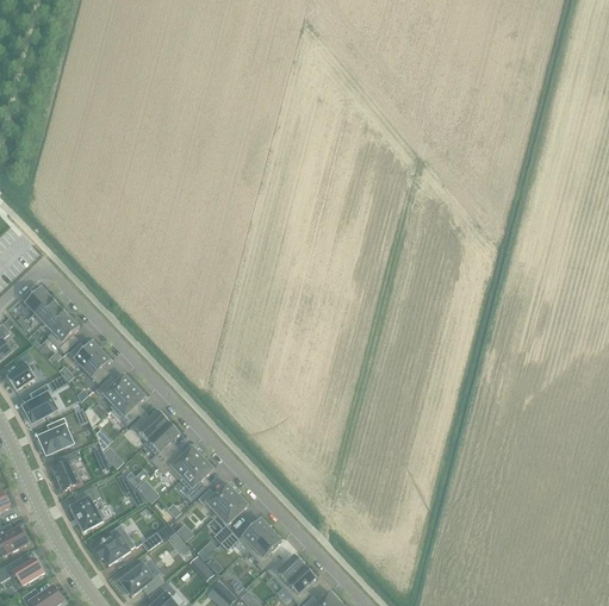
[(50,297),(41,286),(24,301),(33,312),(50,297)]
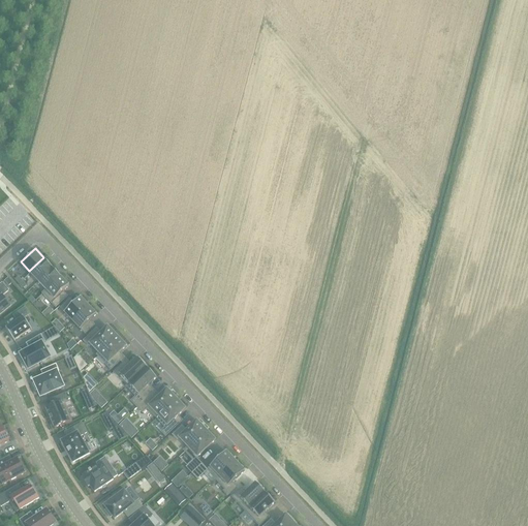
[(52,266),(43,257),(29,271),(37,279),(52,266)]
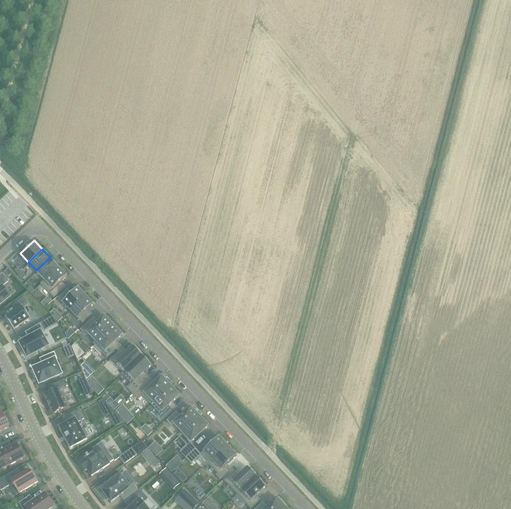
[(58,265),(50,257),(36,270),(44,278),(40,281),(41,282),(58,265)]
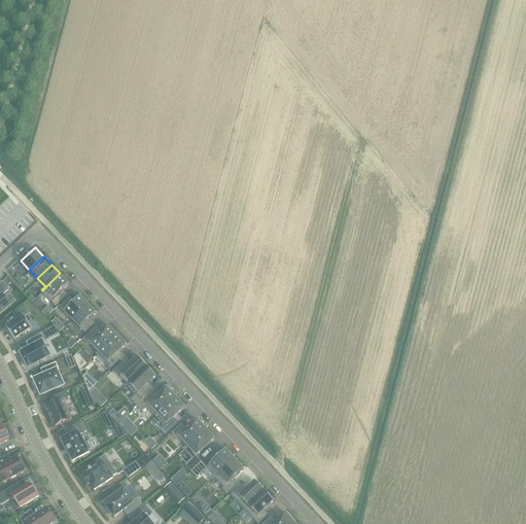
[(60,273),(42,290),(50,299),(55,303),(66,292),(62,287),(68,282),(60,273)]
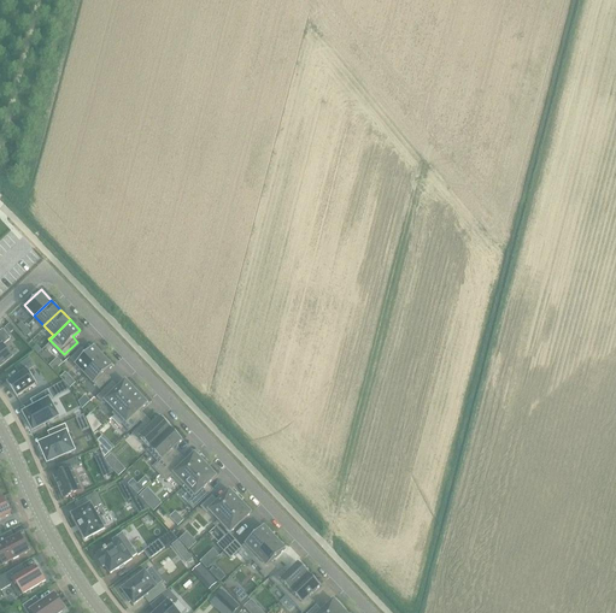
[(9,320),(4,324),(9,330),(13,325),(9,320)]
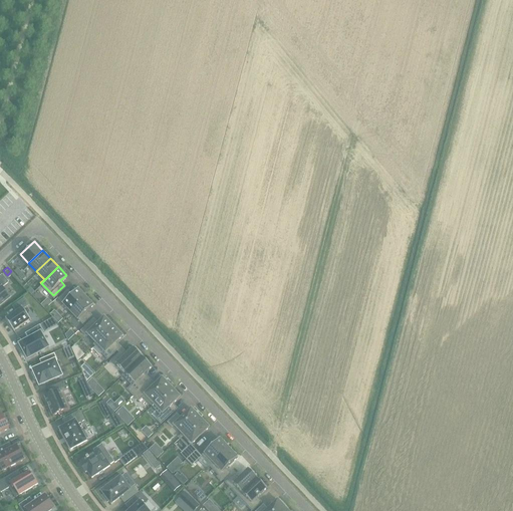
[(1,272),(0,273),(0,301),(9,294),(2,285),(8,280),(1,272)]
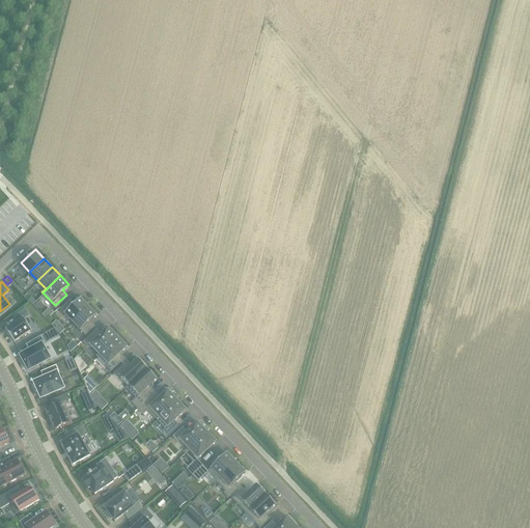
[(73,302),(68,298),(60,306),(72,320),(88,305),(80,296),(73,302)]
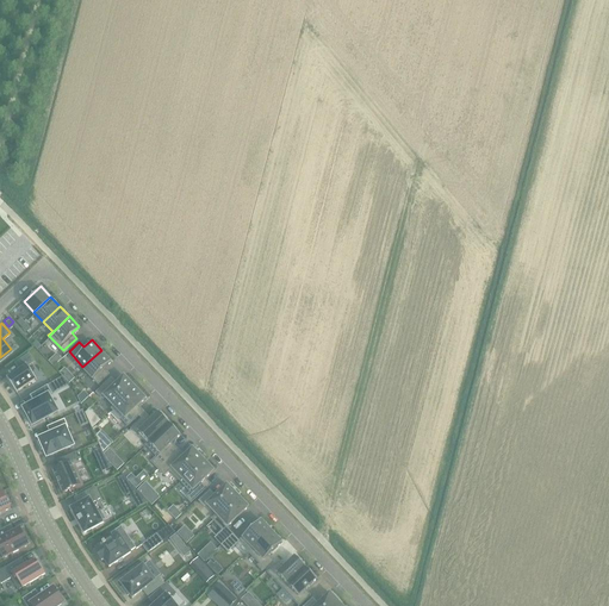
[(55,350),(48,358),(53,363),(61,356),(55,350)]
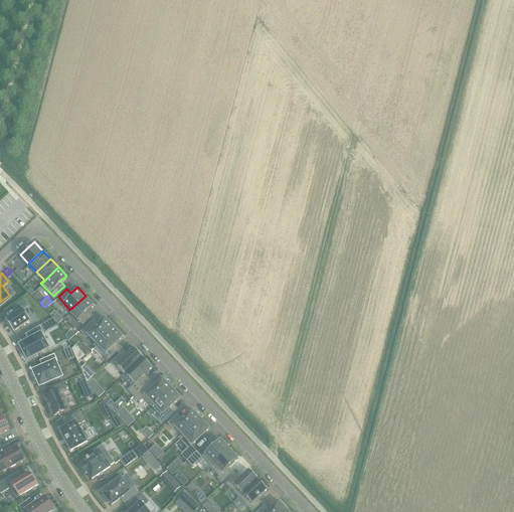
[(93,304),(86,296),(69,310),(81,322),(91,314),(87,310),(93,304)]
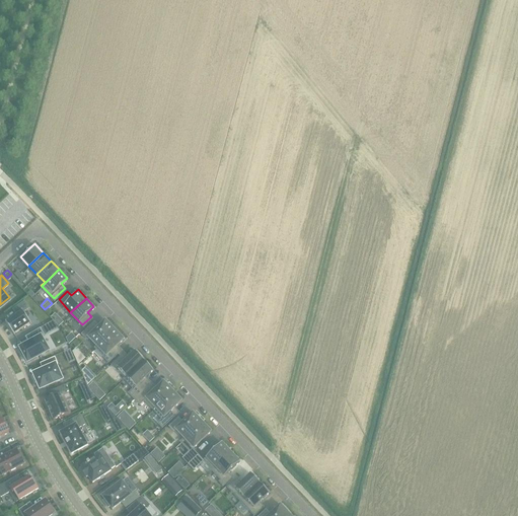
[(5,319),(13,333),(14,332),(13,332),(29,320),(29,321),(30,320),(22,309),(28,305),(23,299),(12,306),(16,313),(6,319),(5,319)]
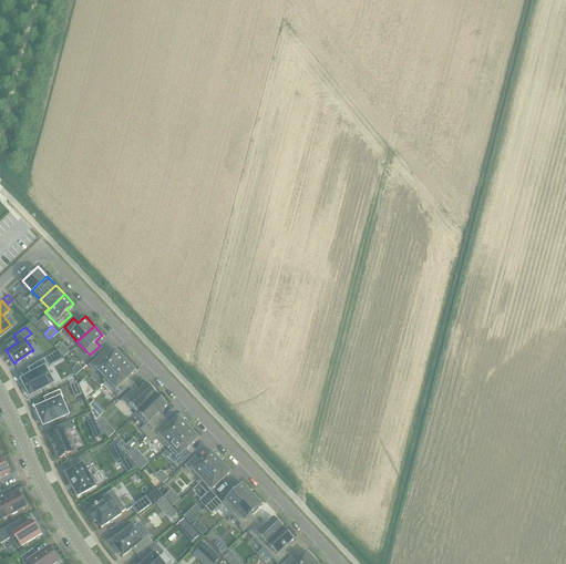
[(61,342),(57,347),(58,347),(63,354),(68,349),(61,342)]
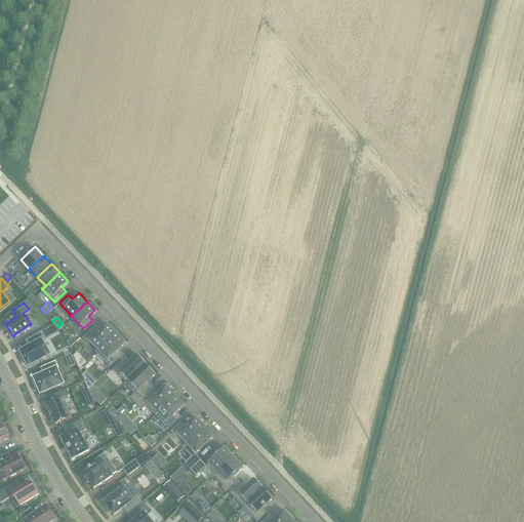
[(53,321),(50,323),(54,330),(59,328),(58,327),(53,321)]
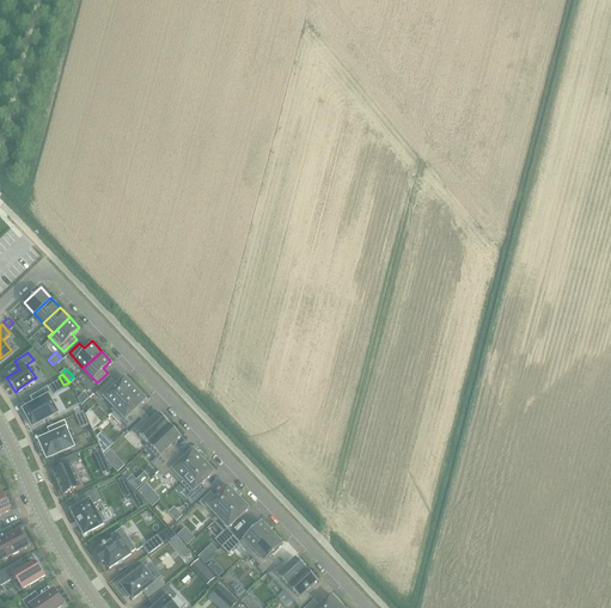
[(134,386),(123,374),(111,386),(107,381),(96,391),(101,397),(103,394),(112,405),(111,407),(134,386)]
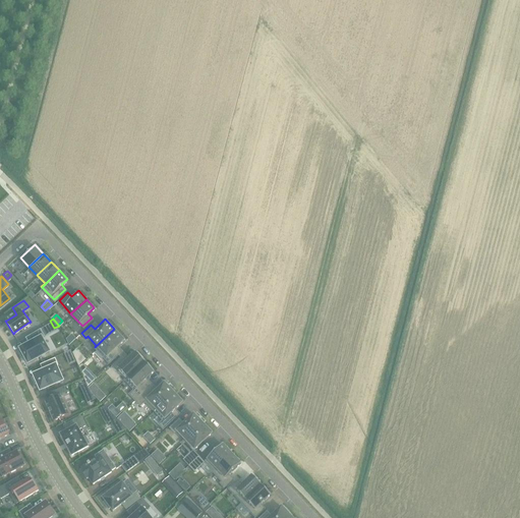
[(20,348),(18,349),(21,355),(23,354),(27,361),(49,349),(41,335),(43,334),(39,327),(24,335),(29,341),(19,346),(20,348)]
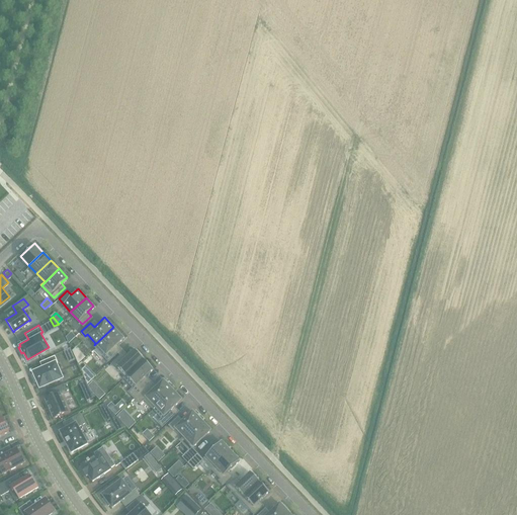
[(94,345),(107,359),(116,350),(112,346),(122,336),(113,327),(94,345)]
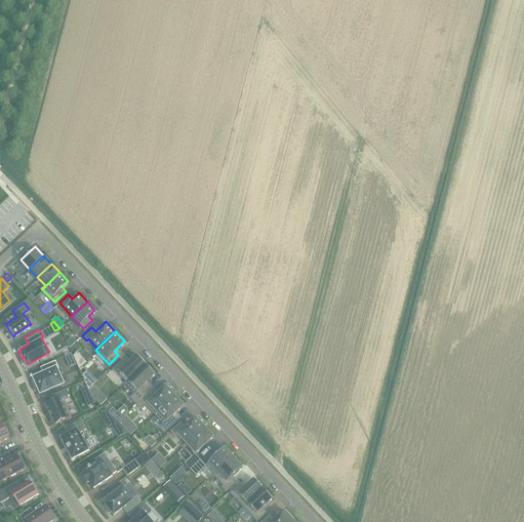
[(71,333),(66,338),(69,346),(76,338),(71,333)]
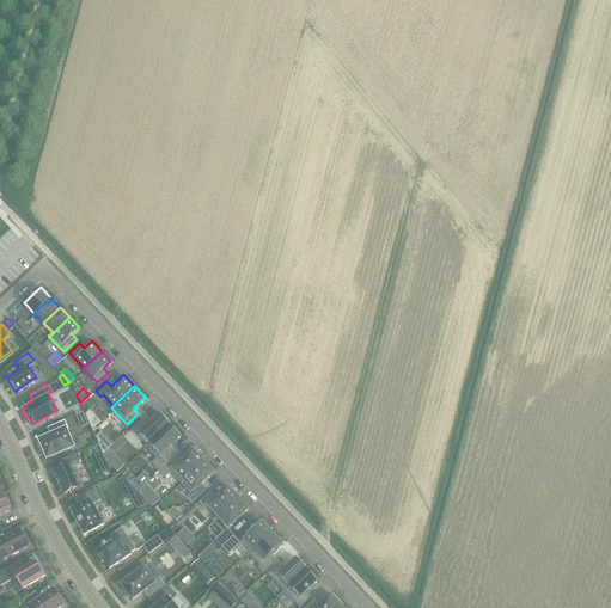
[(89,406),(84,411),(87,419),(95,412),(89,406)]
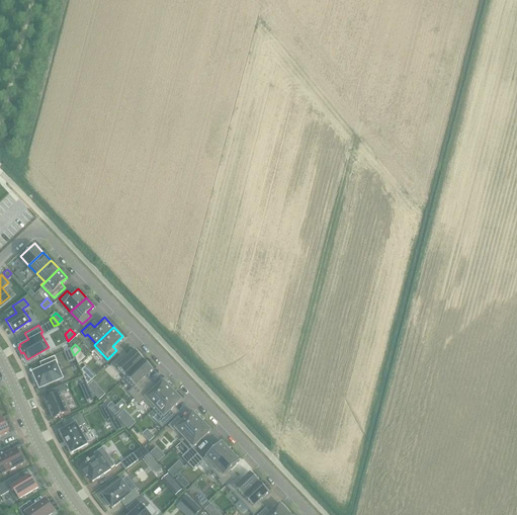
[(119,353),(110,361),(114,366),(116,364),(124,373),(122,375),(123,376),(143,357),(134,348),(123,357),(119,353)]
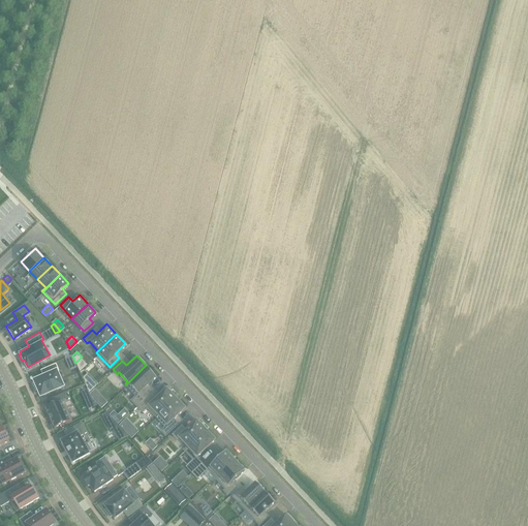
[(34,380),(32,381),(35,388),(37,387),(40,394),(63,384),(56,369),(57,368),(55,362),(40,368),(43,374),(33,378),(34,380)]
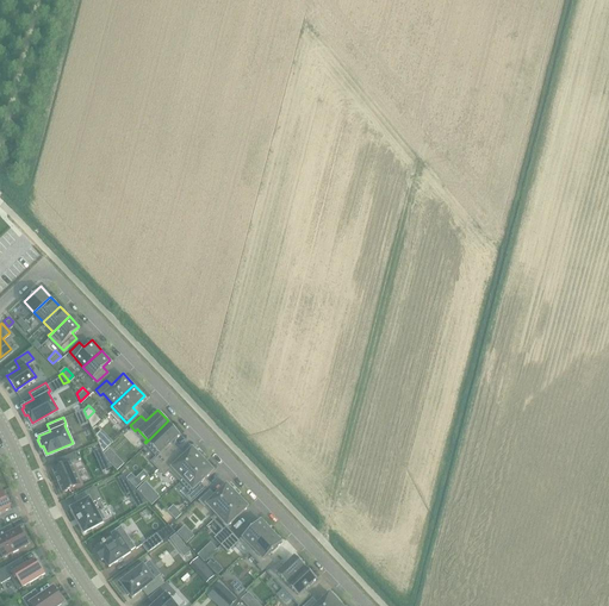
[(145,443),(156,454),(150,458),(157,466),(172,451),(166,445),(179,432),(168,420),(145,443)]
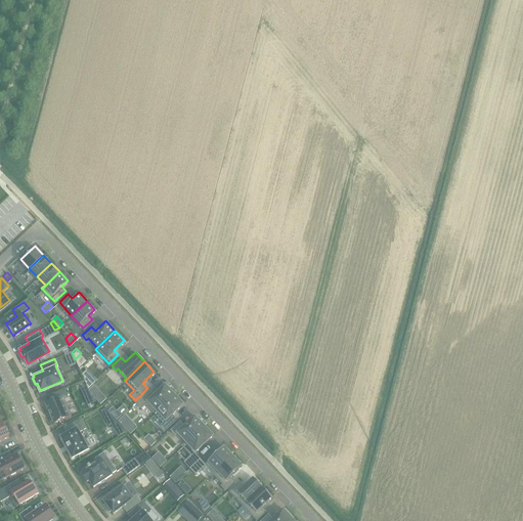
[(90,375),(84,380),(87,386),(95,379),(90,375)]
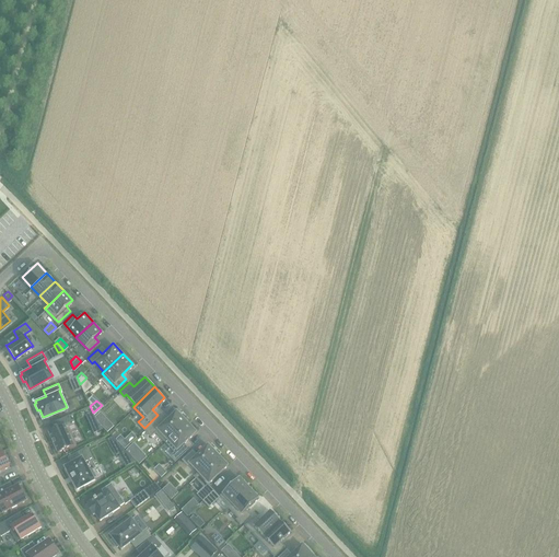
[(150,433),(154,429),(164,439),(185,419),(176,409),(163,421),(158,415),(144,428),(150,433)]
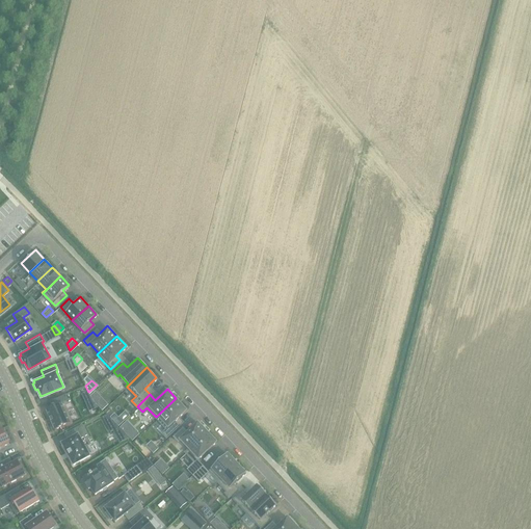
[(51,404),(45,407),(54,427),(70,421),(60,401),(67,398),(64,393),(49,399),(51,404)]
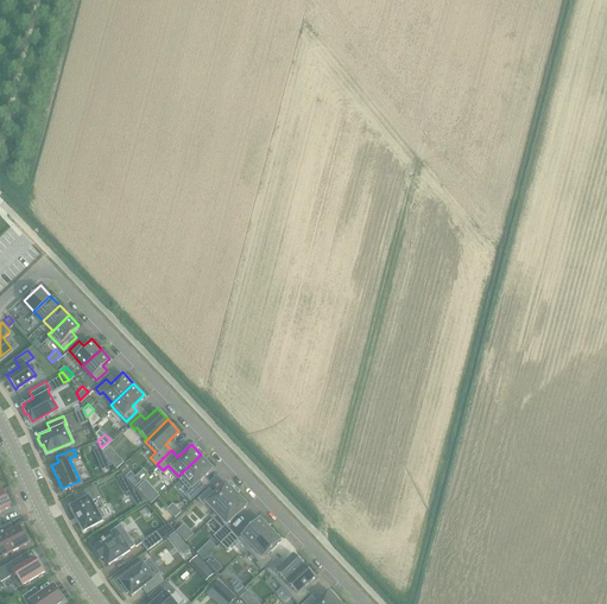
[(115,451),(108,458),(115,465),(118,463),(121,459),(122,458),(115,451)]
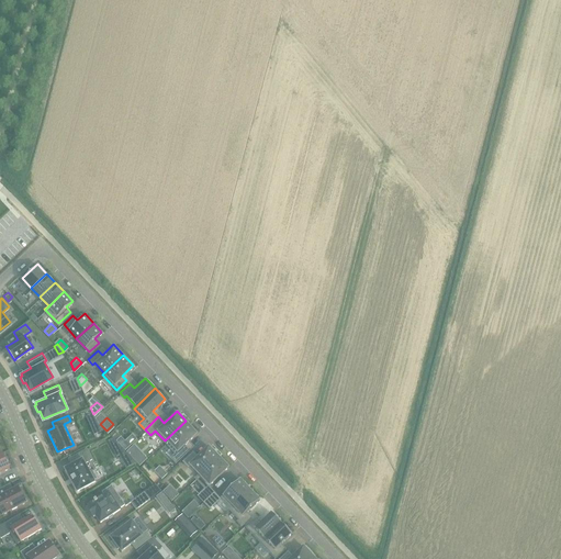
[(165,440),(175,451),(170,456),(175,460),(190,446),(186,442),(195,432),(186,421),(165,440)]
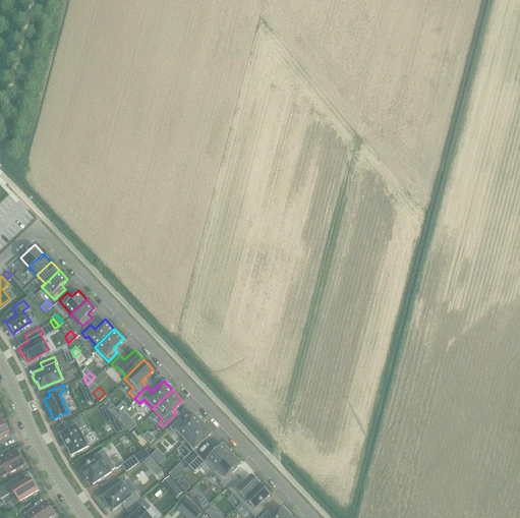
[(103,404),(100,406),(107,421),(110,419),(115,416),(103,404)]
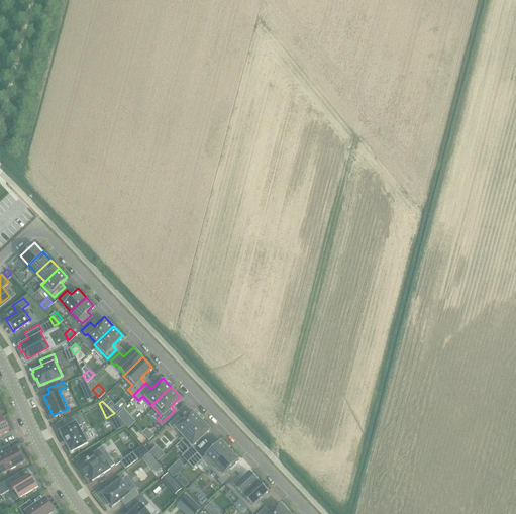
[(114,403),(110,407),(114,411),(118,407),(114,403)]
